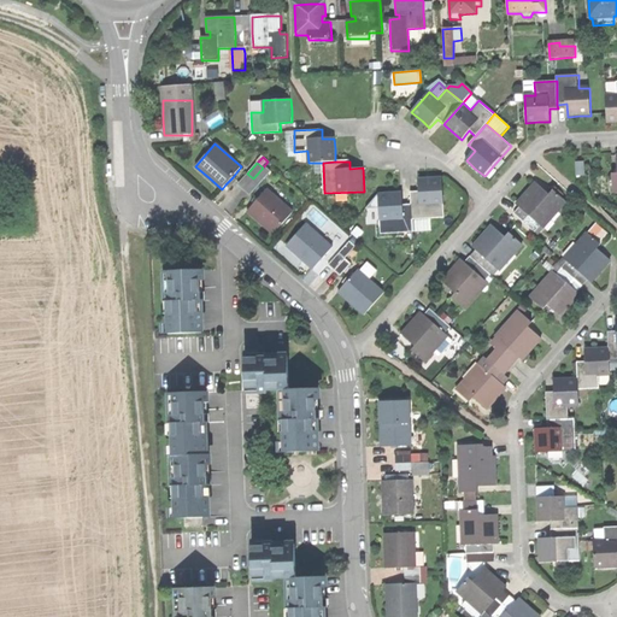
[(264,166),(263,168),(253,178),(260,184),(270,171),(264,166)]
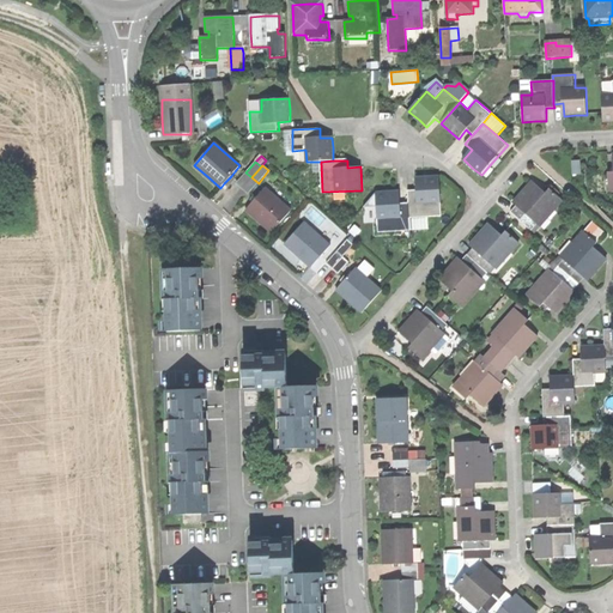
[(492,170),(489,167),(483,174),(486,177),(492,170)]
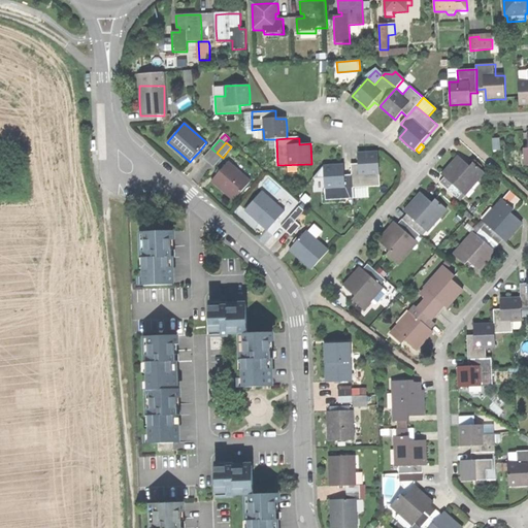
[(211,149),(203,159),(208,163),(217,153),(211,149)]
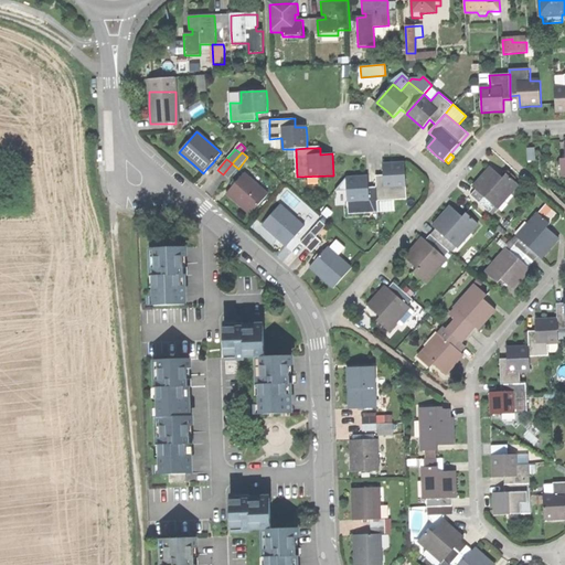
[(216,166),(213,162),(206,169),(211,172),(216,166)]
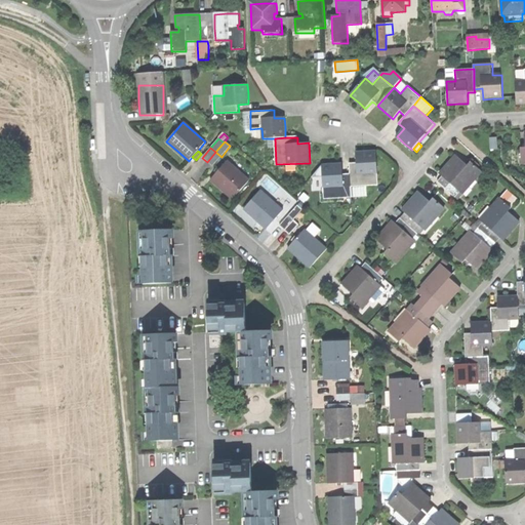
[(350,163),(351,174),(351,188),(378,186),(376,151),(364,152),(357,153),(357,163),(350,163)]
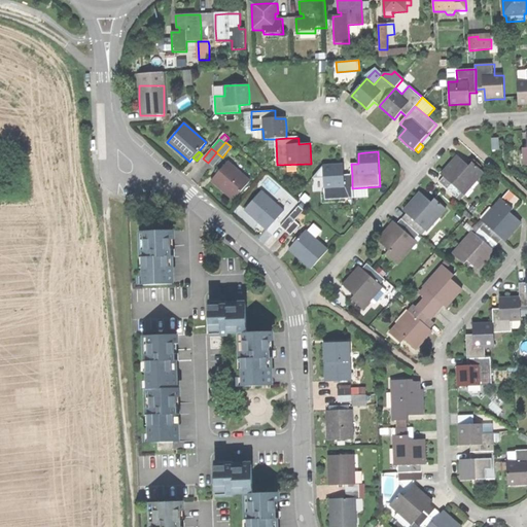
[(222,157),(216,152),(208,163),(213,168),(222,157)]
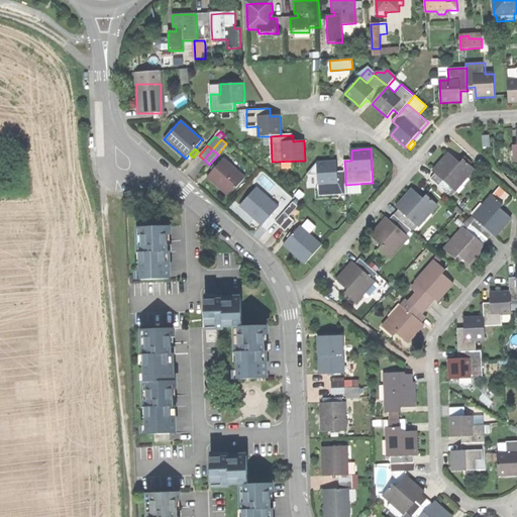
[(454,190),(456,192),(475,171),(463,161),(460,164),(449,153),(440,164),(433,172),(436,175),(454,190)]
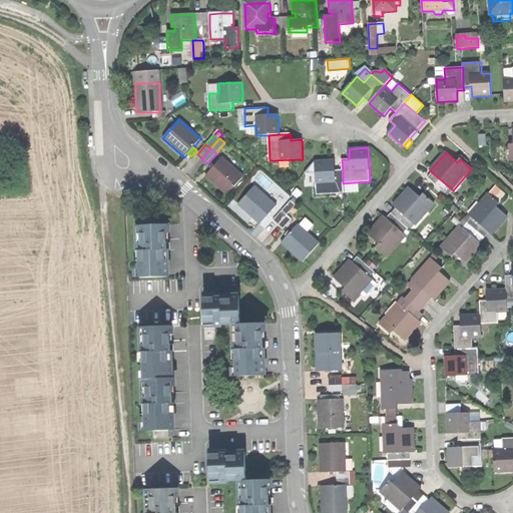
[(221,158),(205,176),(217,186),(227,195),(243,176),(221,158)]
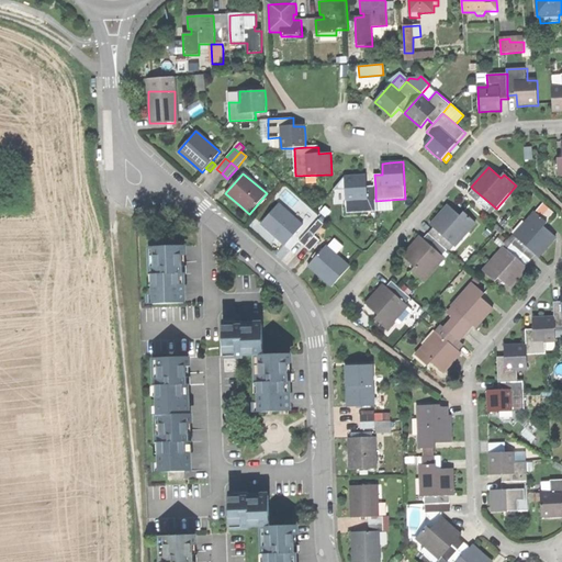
[(356,176),(345,177),(347,213),(377,212),(375,201),(375,187),(367,187),(367,176),(356,176)]
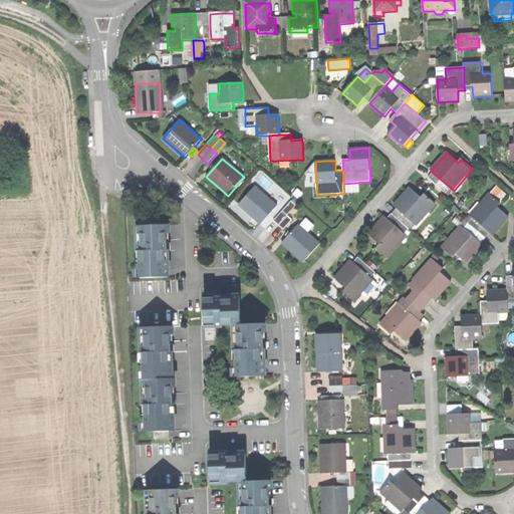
[(264,170),(256,178),(264,187),(273,180),(264,170)]
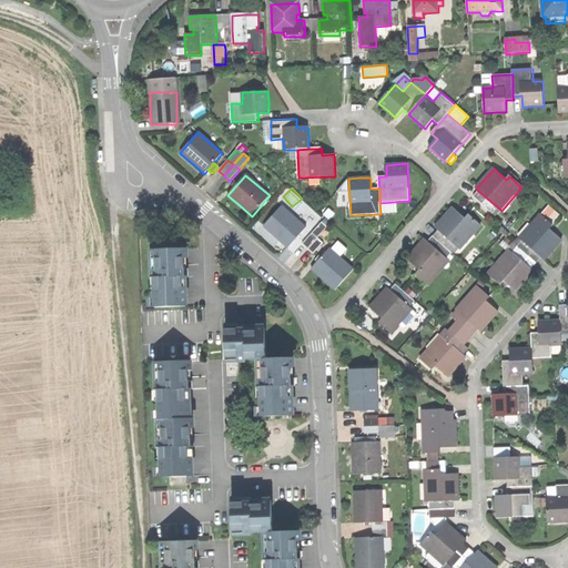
[(494,214),(499,209),(479,192),(474,198),(494,214)]
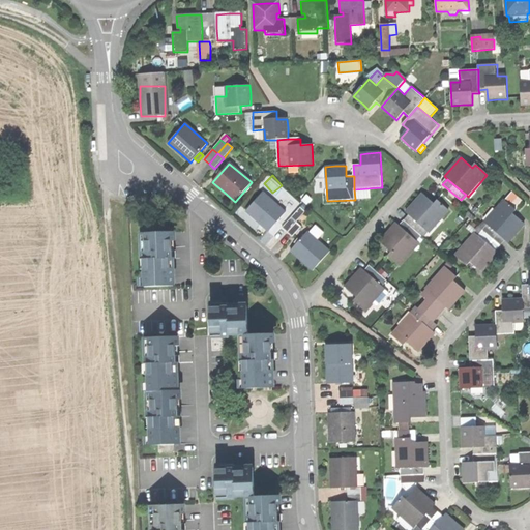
[(263,193),(246,211),(259,222),(269,232),(286,213),(263,193)]
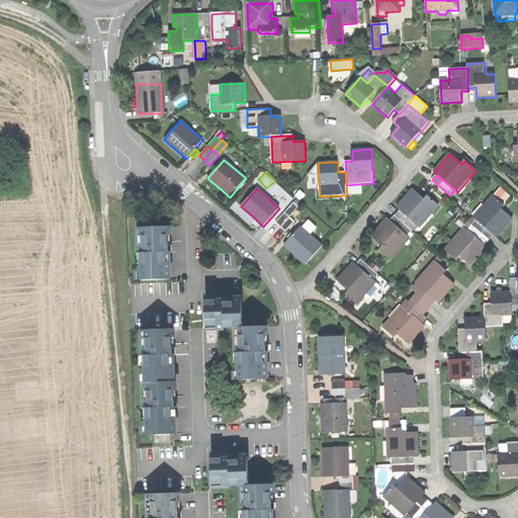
[(418,227),(420,228),(439,206),(427,195),(425,199),(414,189),(405,199),(398,207),(400,210),(418,227)]
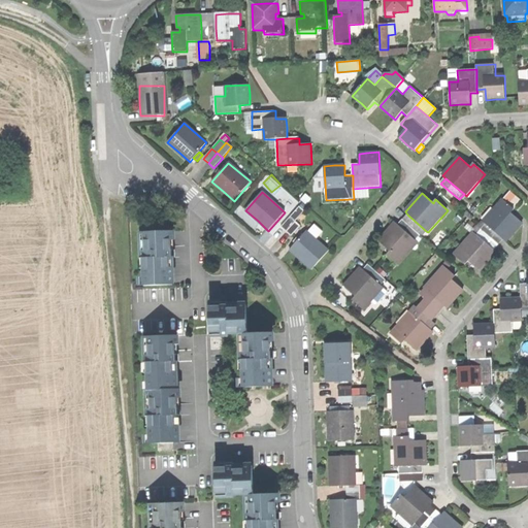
[(484,222),(486,224),(504,239),(507,242),(516,233),(524,224),(513,213),(516,209),(503,199),(484,222)]
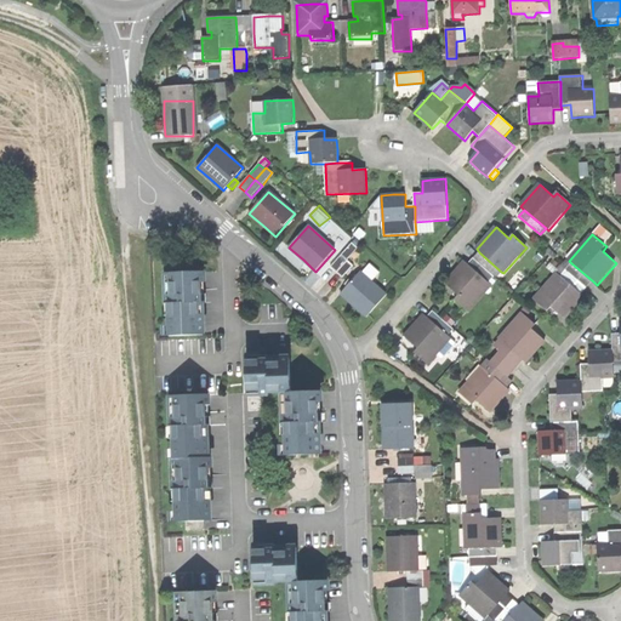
[(352,244),(342,256),(347,261),(358,249),(352,244)]
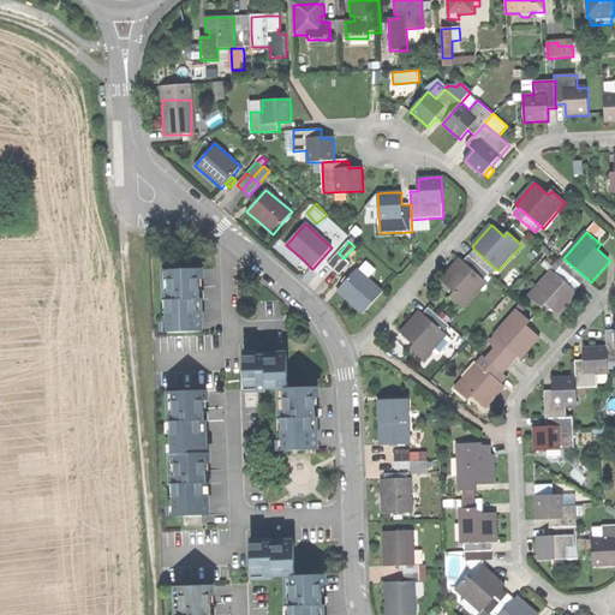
[(475,250),(469,257),(490,275),(496,269),(475,250)]
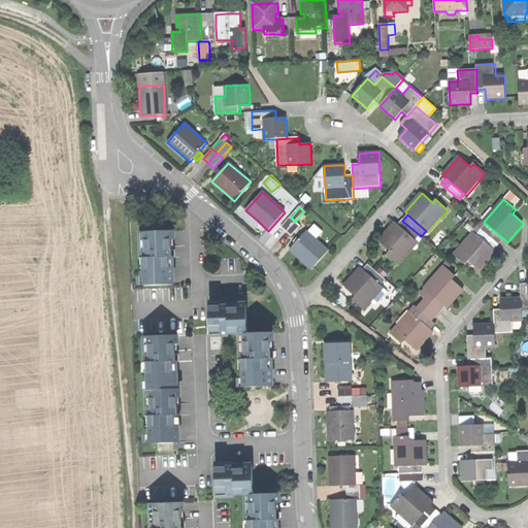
[(291,218),(282,228),(287,232),(295,222),(291,218)]
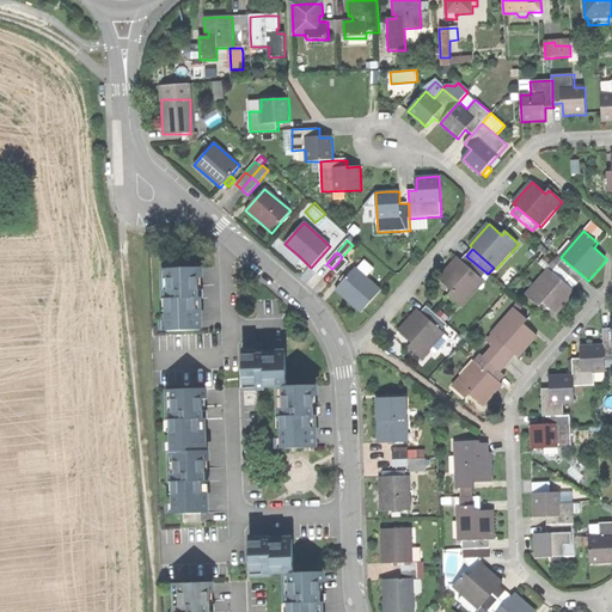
[(466,256),(461,262),(483,280),(488,274),(466,256)]
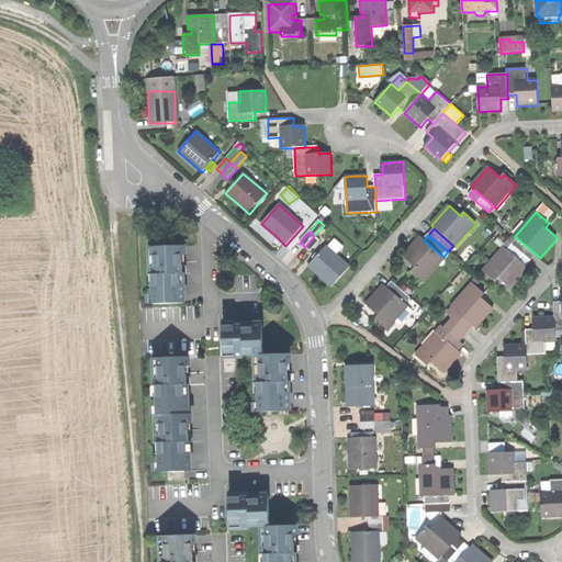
[(321,240),(314,236),(305,247),(311,251),(321,240)]
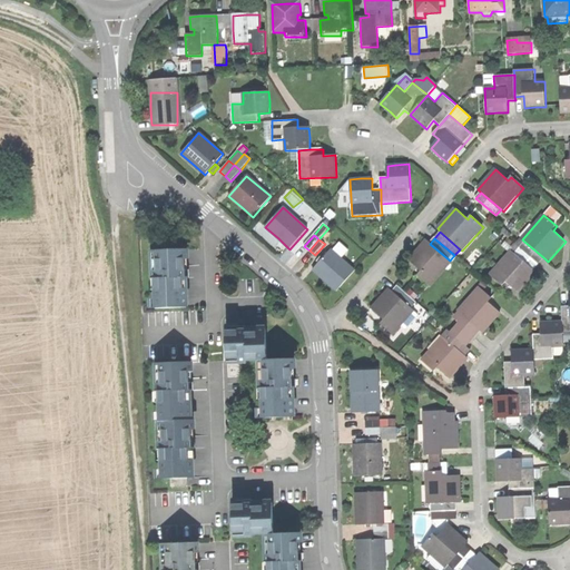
[(430,244),(426,241),(418,252),(409,262),(421,273),(418,276),(430,288),(452,264),(450,261),(430,244)]
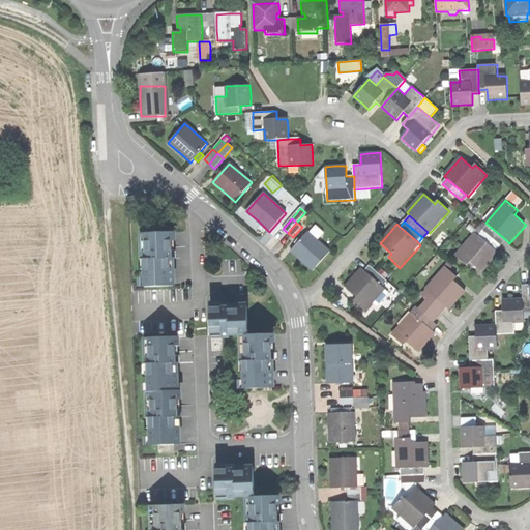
[(488,225),(483,229),(501,245),(506,240),(488,225)]
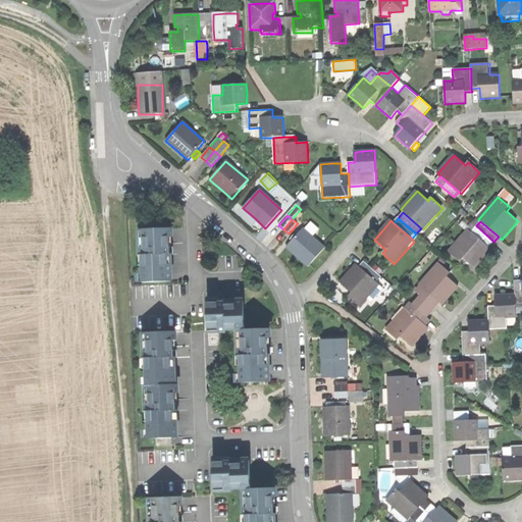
[(475,225),(470,231),(488,248),(493,242),(476,225),(475,225)]
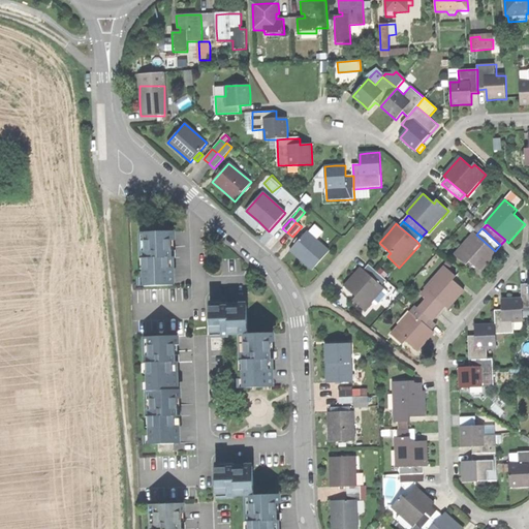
[(146,285),(174,285),(174,268),(170,268),(170,263),(170,258),(174,258),(173,240),(176,240),(176,231),(147,231),(148,252),(145,252),(146,285)]
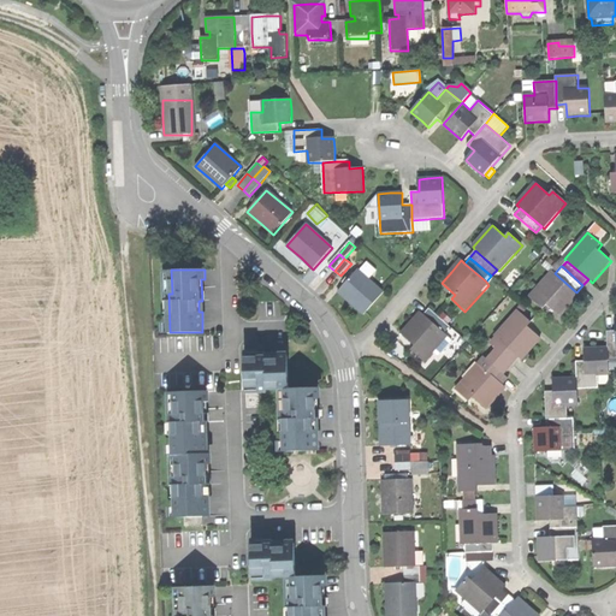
[(345,285),(339,294),(351,303),(365,315),(384,292),(357,271),(350,280),(345,285)]
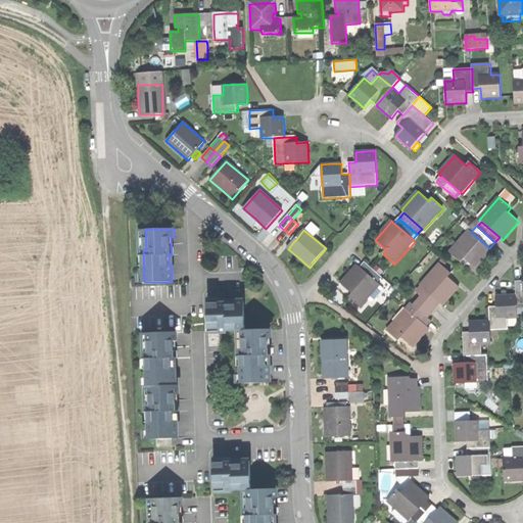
[(469,230),(449,252),(462,263),(465,259),(476,270),(482,262),(492,250),(489,248),(471,232),(469,230)]
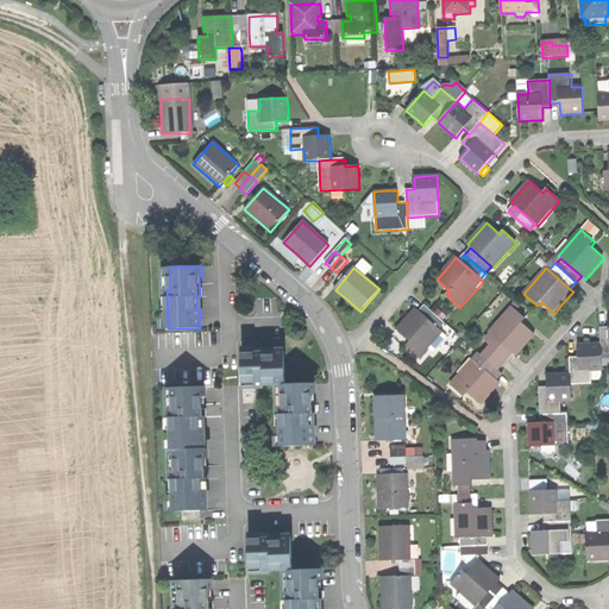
[(425,306),(420,312),(439,330),(445,324),(425,306)]
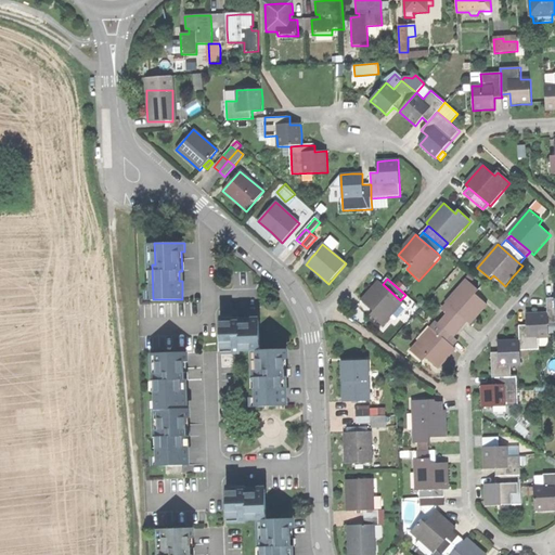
[(468,321),(470,323),(478,314),(488,305),(476,294),(479,289),(467,280),(447,302),(449,304),(468,321)]
